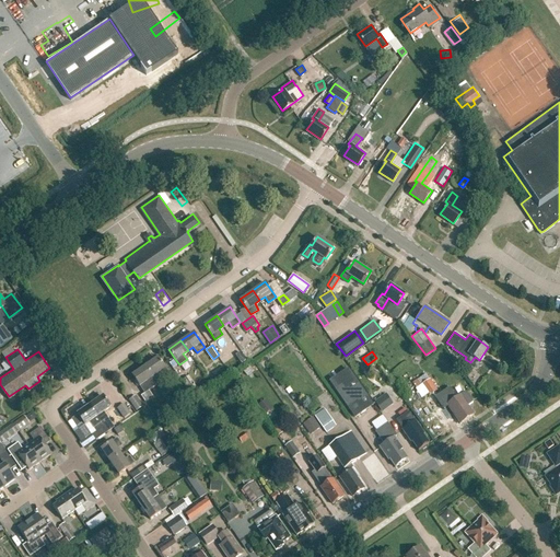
[(152,375),(159,384),(164,381),(162,378),(168,372),(165,367),(158,356),(146,364),(152,375)]
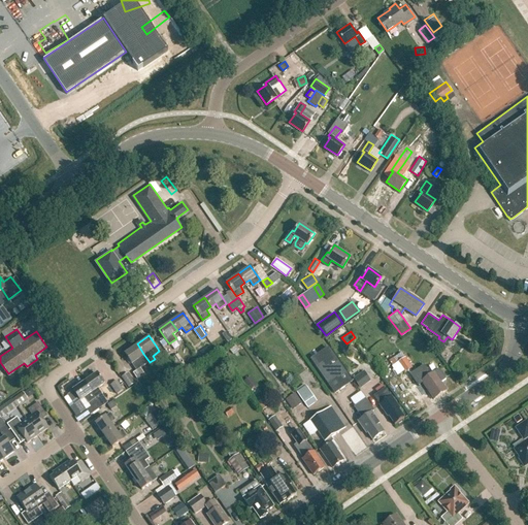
[(133,371),(136,376),(143,371),(140,366),(147,361),(142,354),(143,354),(137,343),(125,352),(136,369),(133,371)]
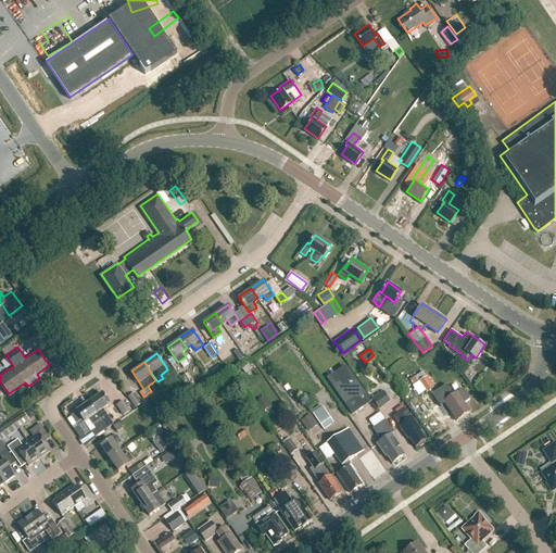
[(370,400),(345,364),(327,376),(352,412),(370,400)]
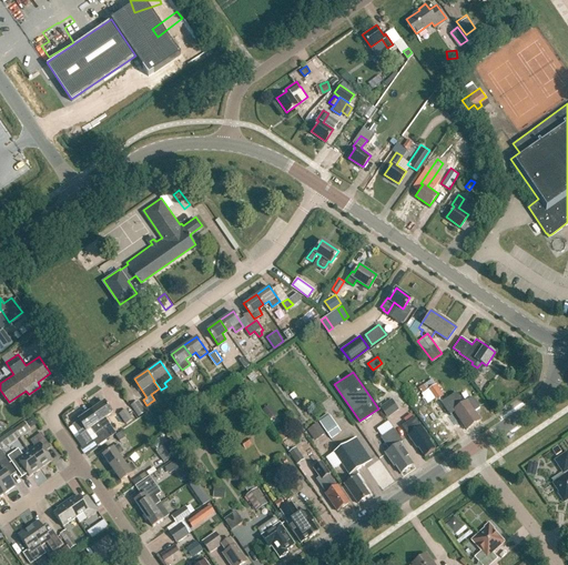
[(182,381),(178,375),(172,379),(176,385),(182,381)]
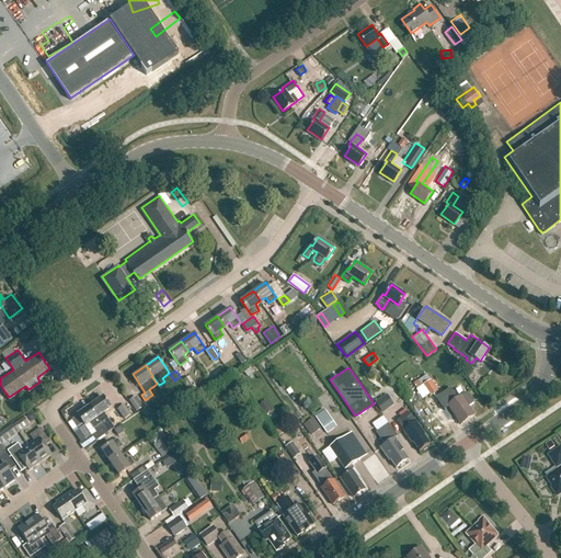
[(191,390),(197,386),(189,374),(182,377),(191,390)]
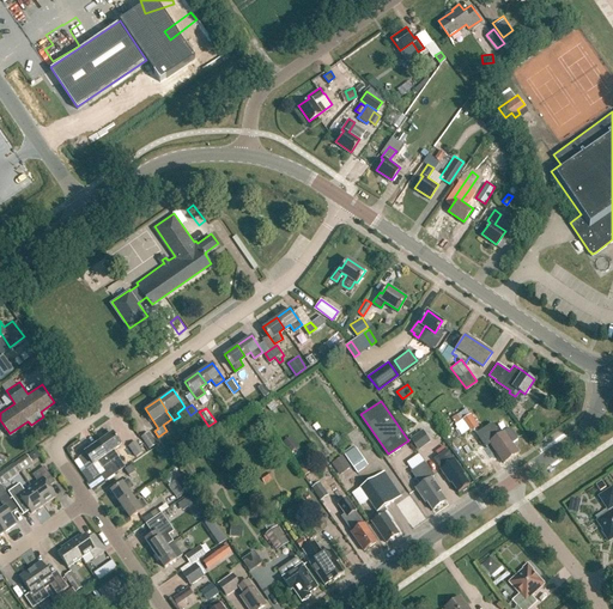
[(469,412),(455,422),(462,432),(468,428),(469,430),(479,424),(471,412),(469,412)]
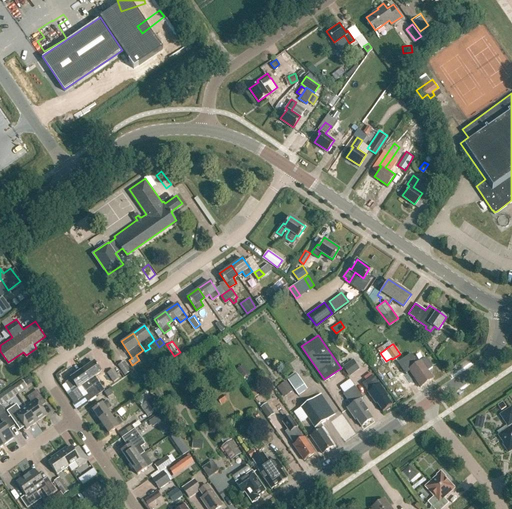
[(411,352),(397,361),(405,373),(408,371),(407,369),(408,368),(409,370),(420,385),(433,376),(428,369),(432,366),(425,355),(417,361),(411,352)]
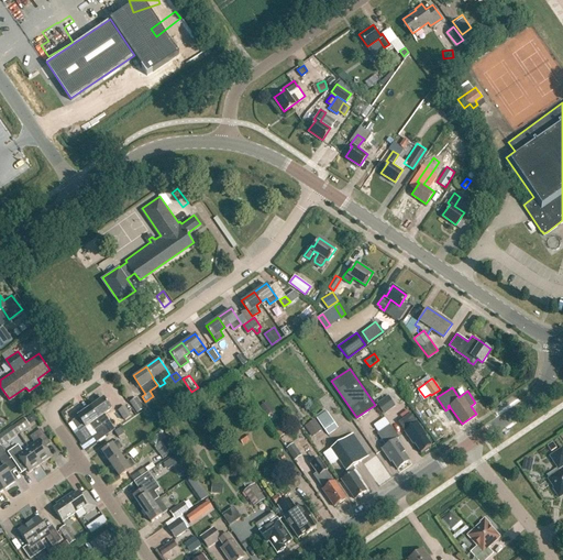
[(143,405),(135,394),(128,399),(135,410),(143,405)]
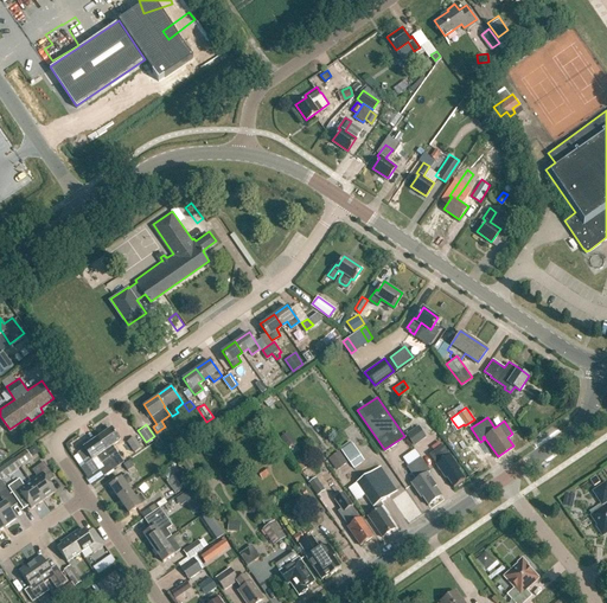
[(408,432),(416,444),(428,436),(420,424),(408,432)]
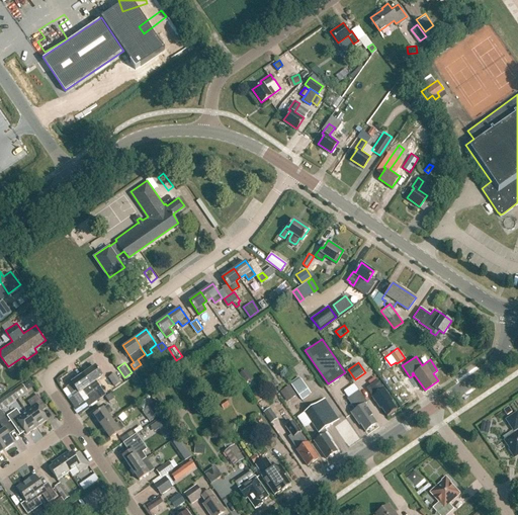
[(83,372),(100,397),(105,393),(96,378),(102,374),(95,364),(83,372)]
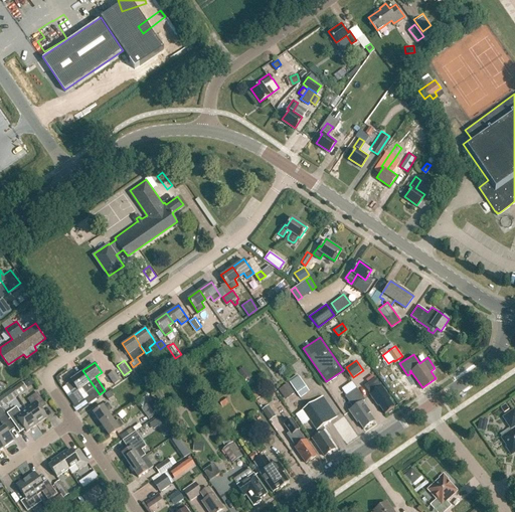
[(120,377),(113,368),(107,372),(114,382),(120,377)]
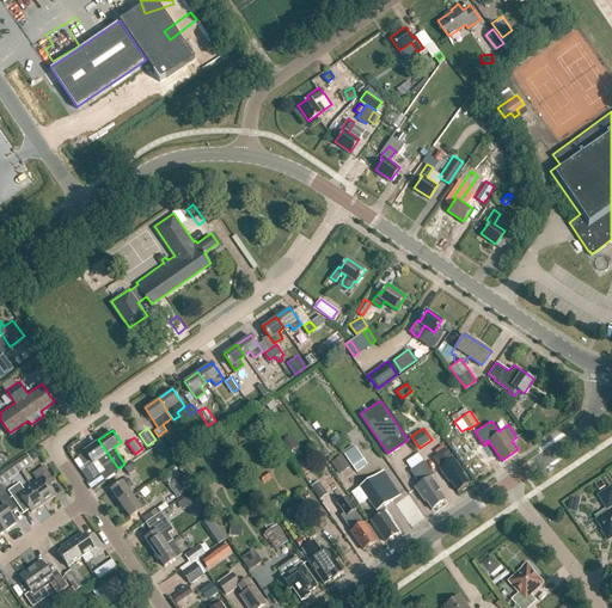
[(101,472),(105,477),(118,468),(98,440),(85,449),(93,461),(98,458),(103,465),(105,462),(108,467),(101,472)]
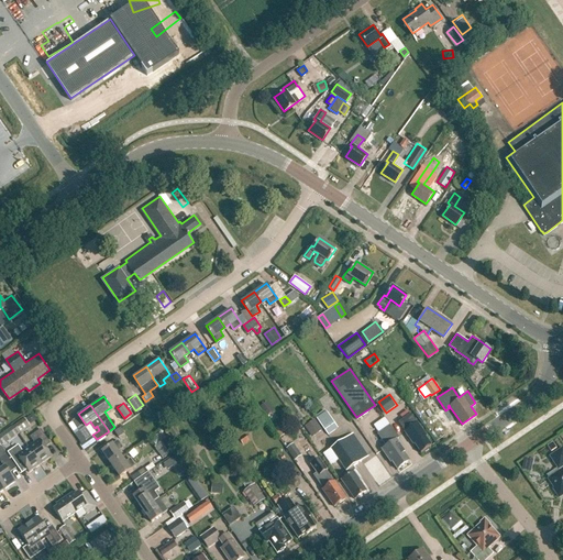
[(424,451),(428,448),(428,447),(431,445),(426,436),(427,435),(418,420),(417,421),(410,412),(401,418),(407,428),(404,430),(412,442),(415,443),(420,451),(423,450),(424,451)]
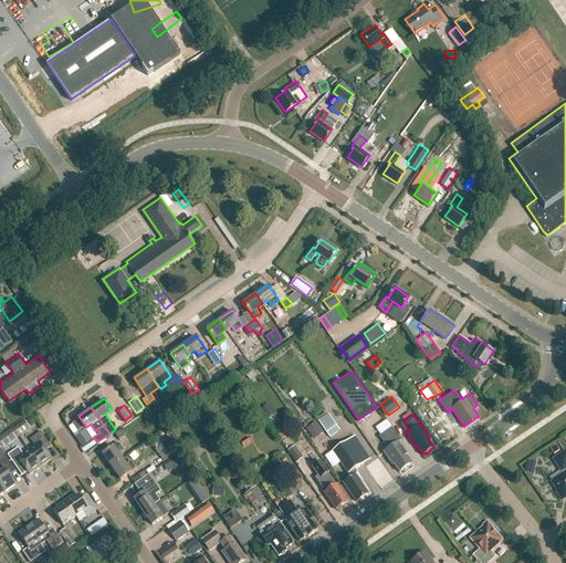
[(384,428),(394,420),(389,415),(379,423),(384,428)]
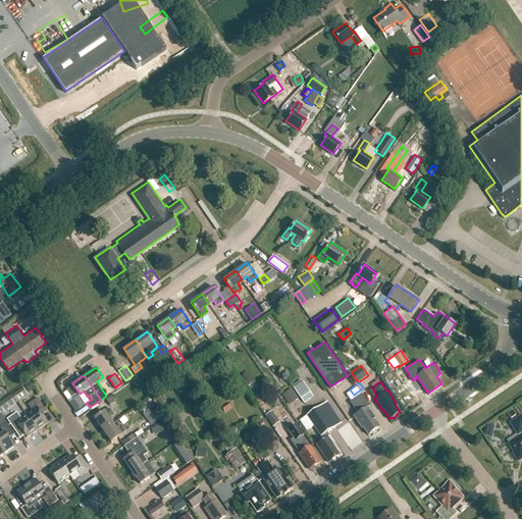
[(298,390),(302,396),(311,390),(307,383),(298,390)]
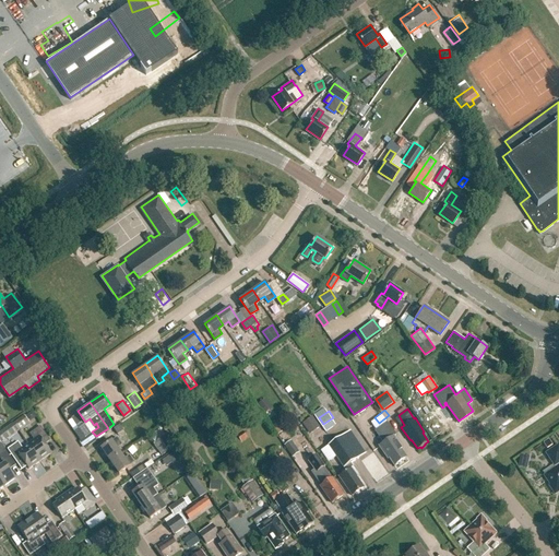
[(304,418),(311,429),(320,423),(312,412),(304,418)]
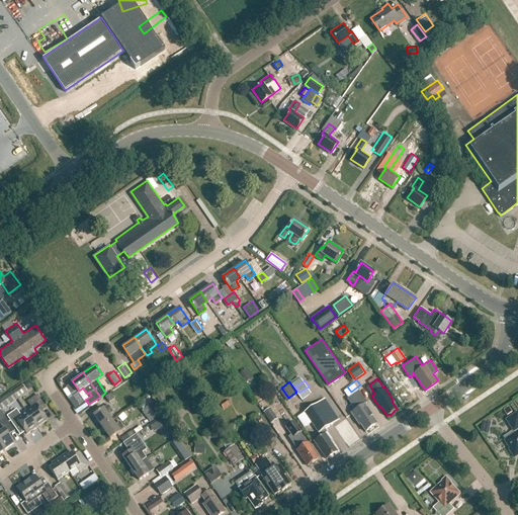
[(2,398),(7,405),(27,390),(22,382),(2,398)]
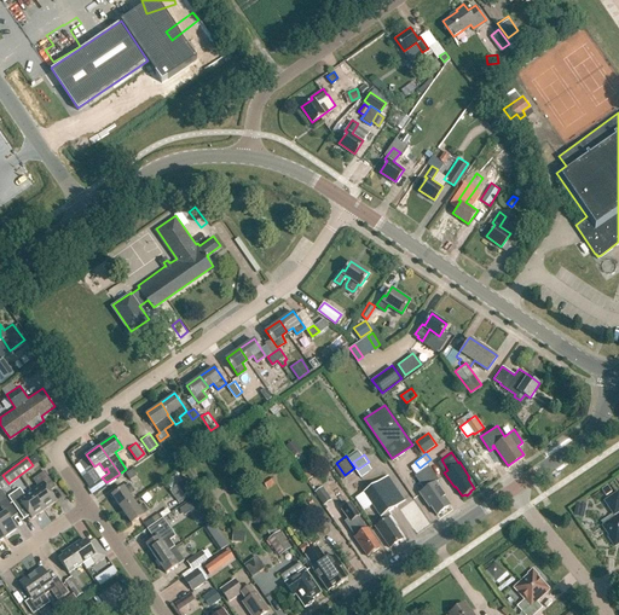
[(444,495),(445,494),(435,481),(438,479),(428,464),(415,474),(424,487),(420,491),(429,505),(431,504),(437,512),(450,504),(444,495)]
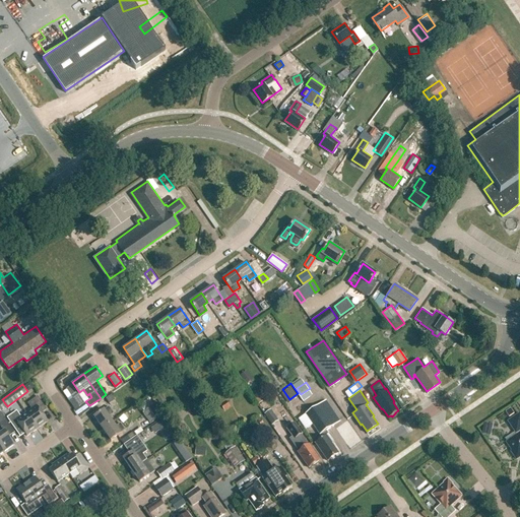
[(107,396),(110,401),(116,398),(112,392),(107,396)]
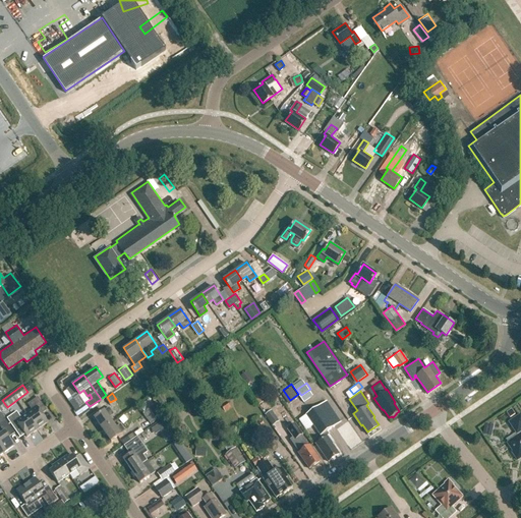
[(26,411),(38,427),(48,420),(42,411),(47,408),(38,395),(27,402),(32,408),(26,411)]
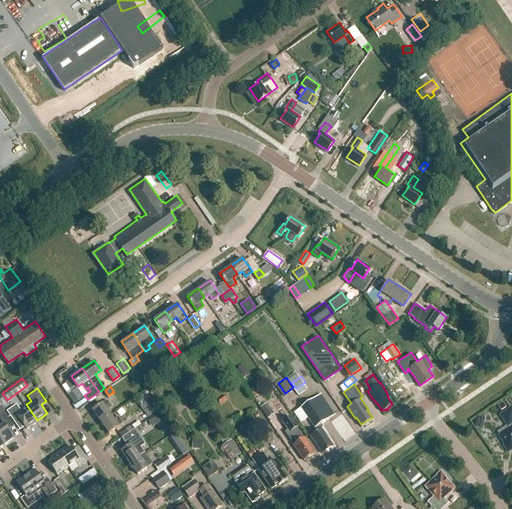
[(329,433),(320,422),(334,412),(320,392),(301,406),(317,430),(311,435),(323,452),(332,445),(326,435),(329,433)]
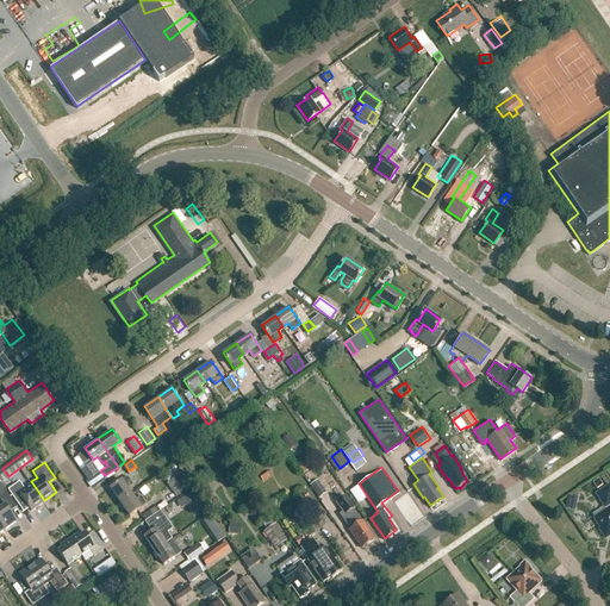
[(179,472),(166,481),(175,494),(188,485),(179,472)]
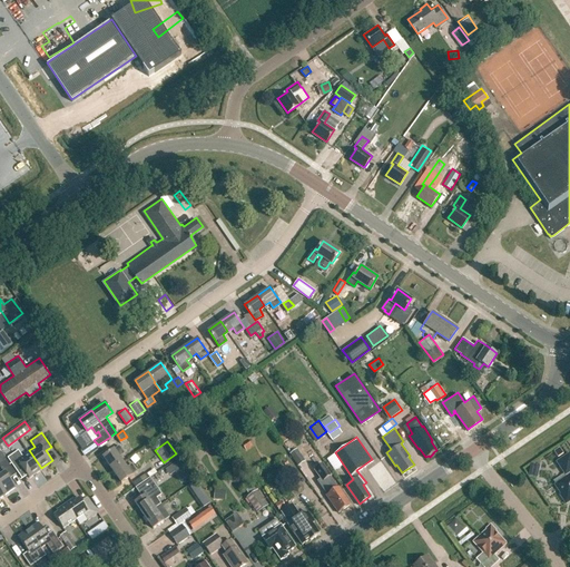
[(104,455),(112,468),(123,461),(119,456),(125,452),(119,445),(104,455)]
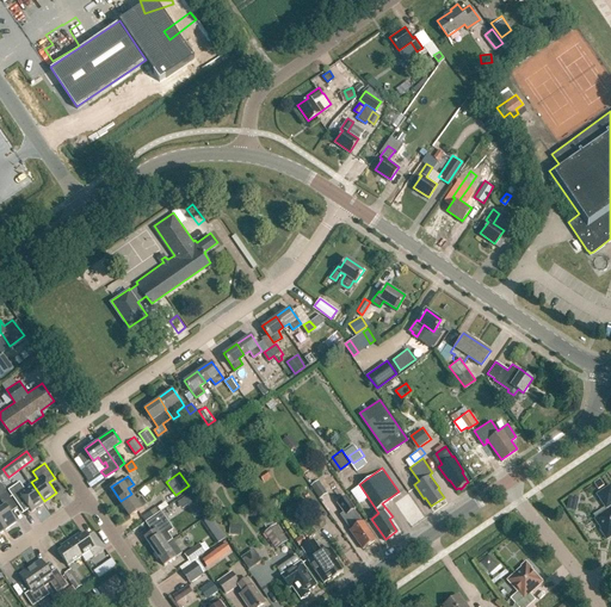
[(310,482),(320,494),(328,489),(319,476),(310,482)]
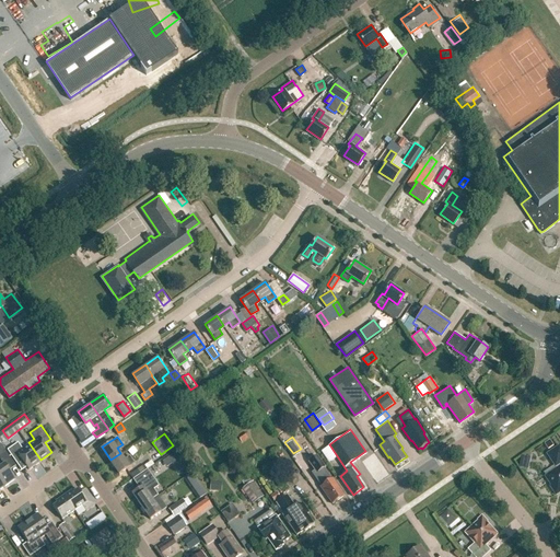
[(23,459),(28,467),(41,460),(28,442),(23,447),(19,440),(8,448),(18,462),(23,459)]
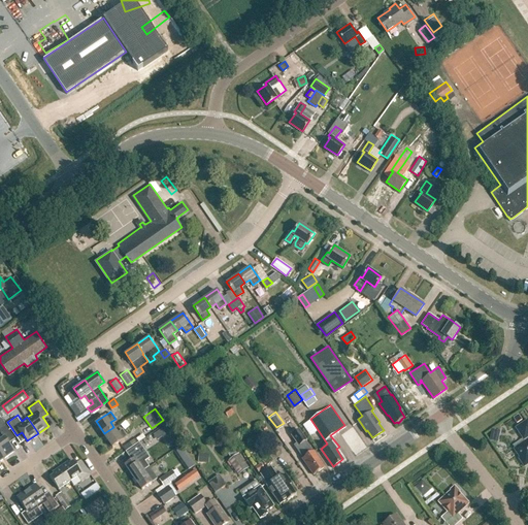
[(0,416),(0,430),(2,433),(9,428),(0,416)]
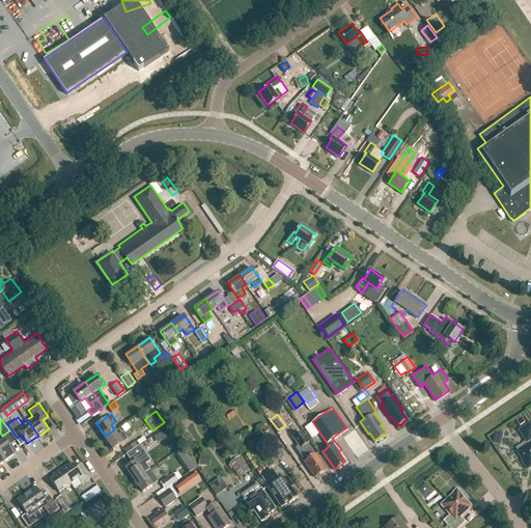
[(530,420),(519,427),(528,442),(516,449),(523,457),(522,459),(527,467),(530,464),(530,420)]
